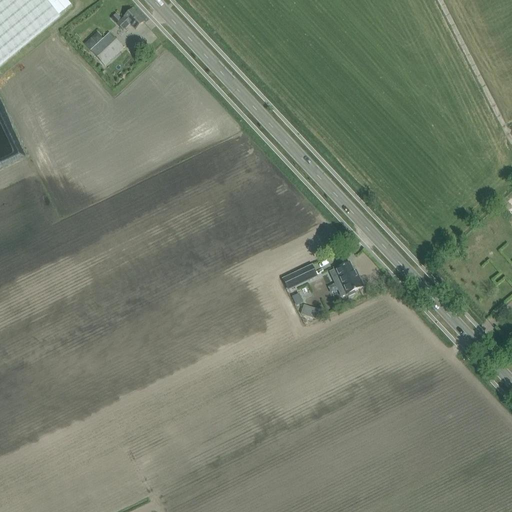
[(0,0),(0,64),(71,6),(66,0),(0,0)]
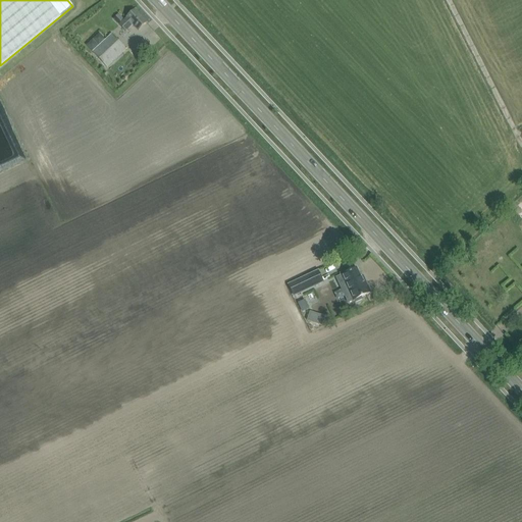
[(125,32),(133,24),(139,31),(147,22),(135,10),(123,20),(118,14),(114,18),(125,32)]
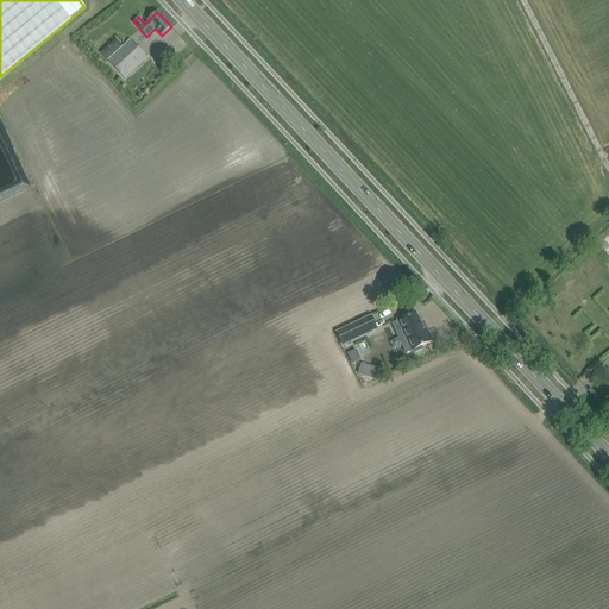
[(108,62),(124,79),(148,57),(131,41),(108,62)]
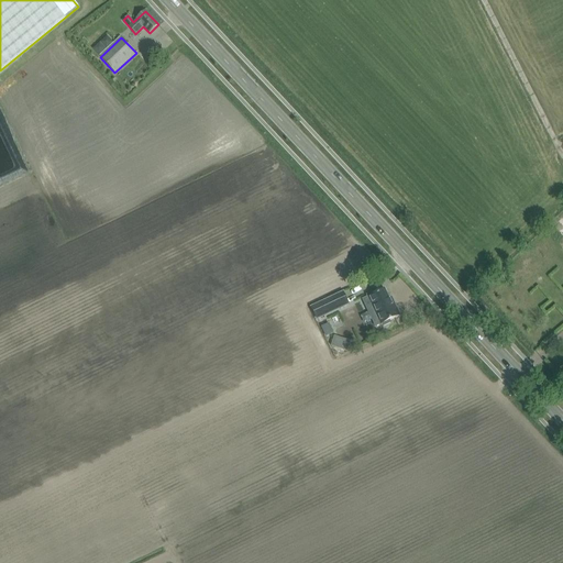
[(389,300),(385,290),(375,295),(374,293),(367,295),(368,298),(363,300),(375,327),(381,323),(381,324),(383,323),(384,327),(390,323),(389,320),(399,316),(395,306),(393,307),(393,306),(392,305),(392,306),(389,301),(390,301),(389,300)]
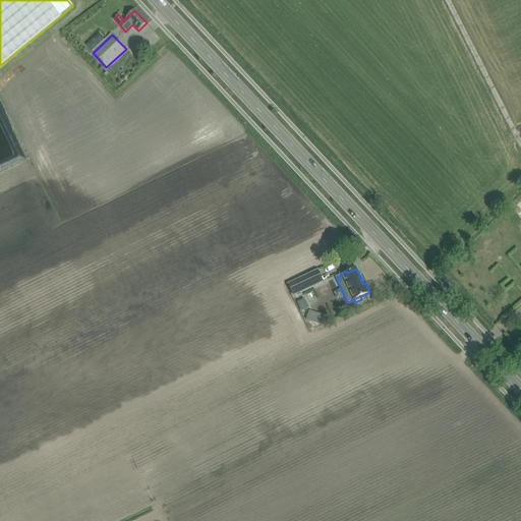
[(317,271),(288,285),(293,295),(323,281),(317,271)]
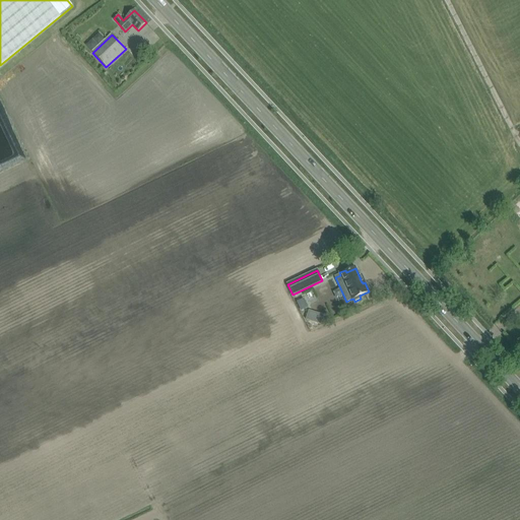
[(301,311),(307,308),(304,300),(298,303),(301,311)]
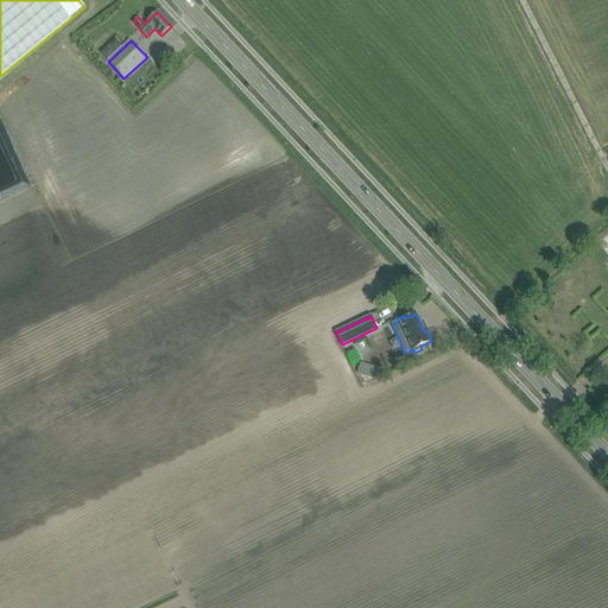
[(360,363),(356,373),(374,379),(377,371),(375,368),(360,363)]
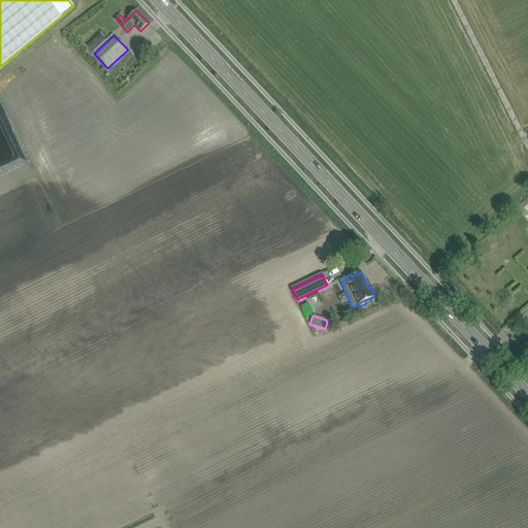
All buildings are outlined.
